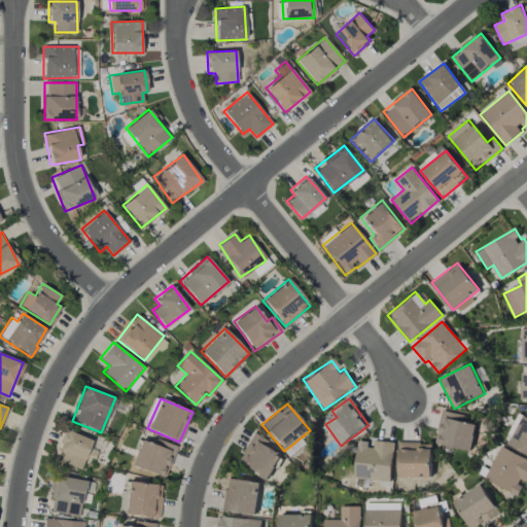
[(471,451),(477,424),(462,421),(464,415),(443,410),(435,444),(471,451)]
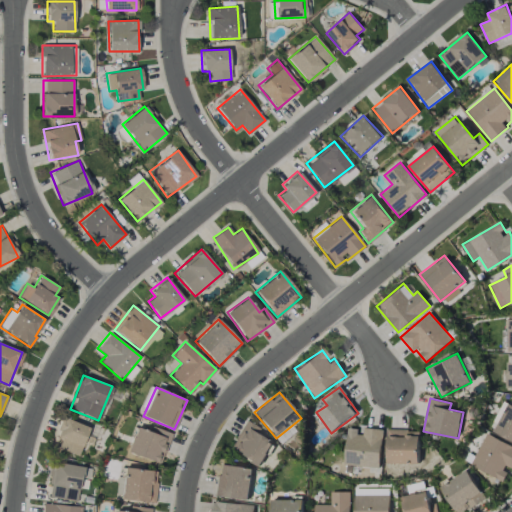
[(494,432),(511,441),(511,405),(509,404),(494,432)]
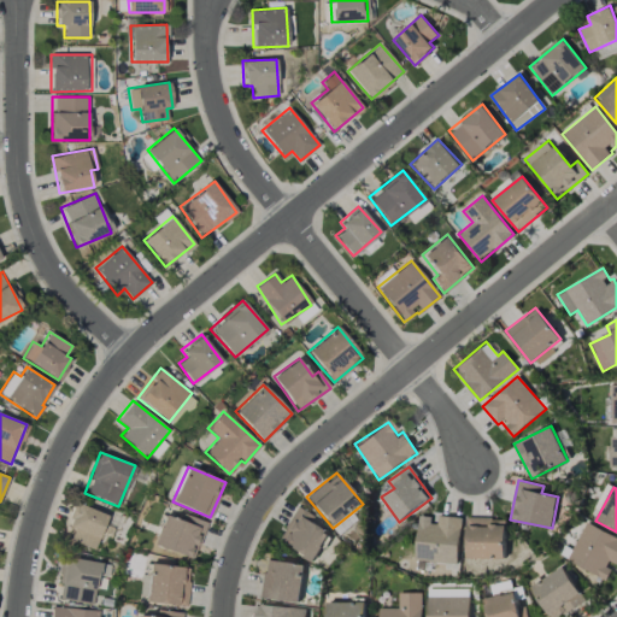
[(93,550),(109,516),(78,503),(63,536),(93,550)]
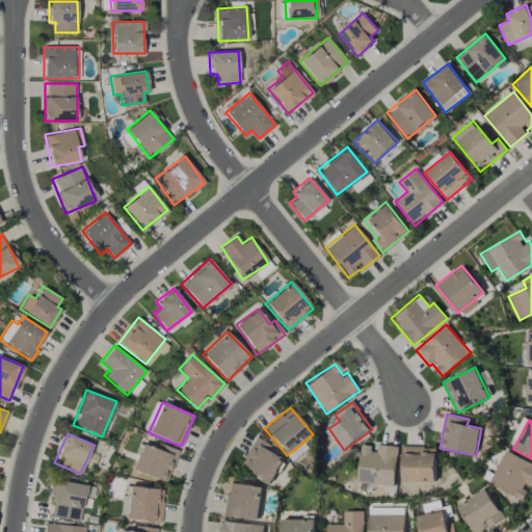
[(271,485),(285,461),(265,450),(269,445),(256,436),(238,467),(271,485)]
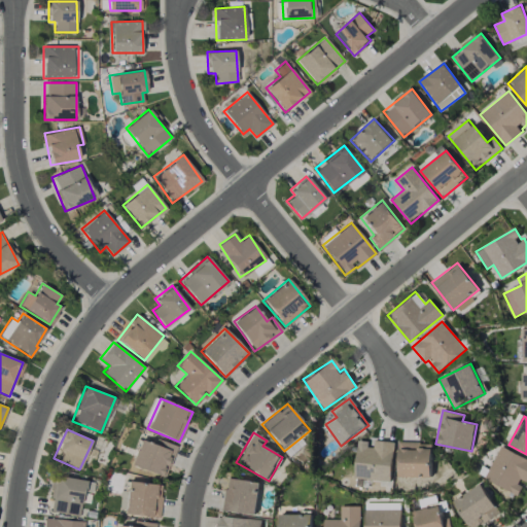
[(159,440),(156,446),(140,440),(131,465),(165,477),(175,446),(159,440)]
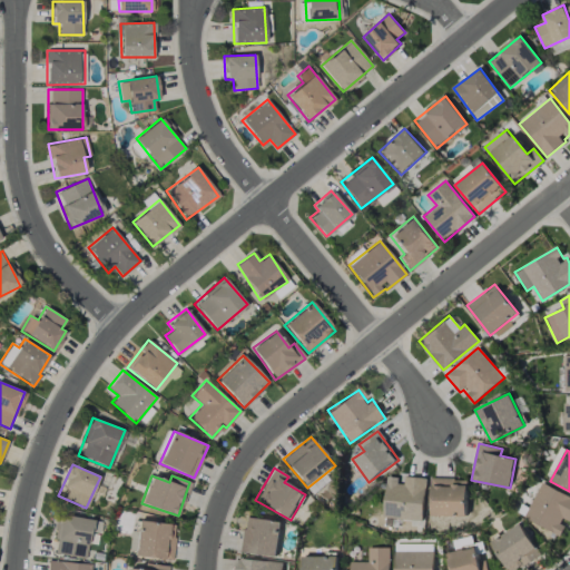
[(428,479),(404,477),(403,481),(387,480),(384,518),(423,521),(428,479)]
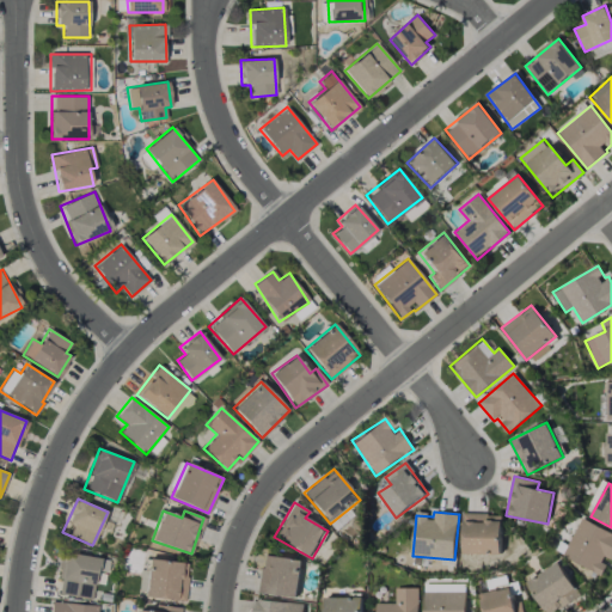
[(502,514),(464,514),(464,555),(501,555),(502,514)]
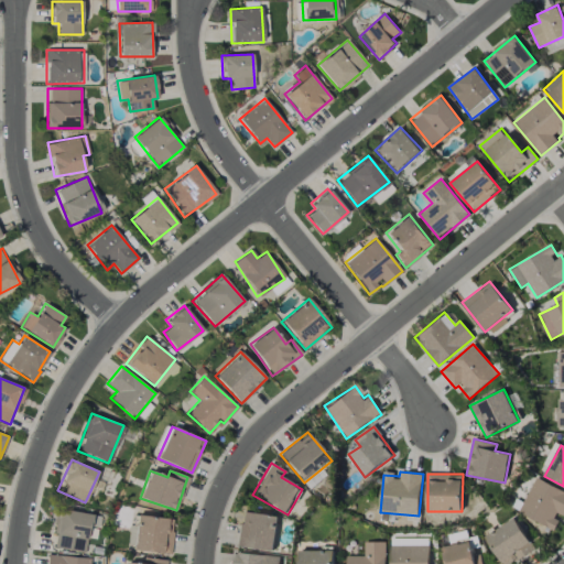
[(563,517),(563,491),(534,478),(518,513),(554,530),(560,518),(563,519),(563,517)]
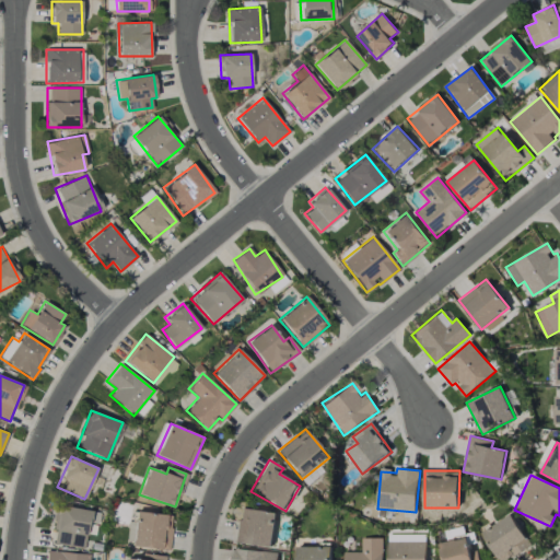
[(91,510),(57,504),(51,544),(84,548),(91,510)]
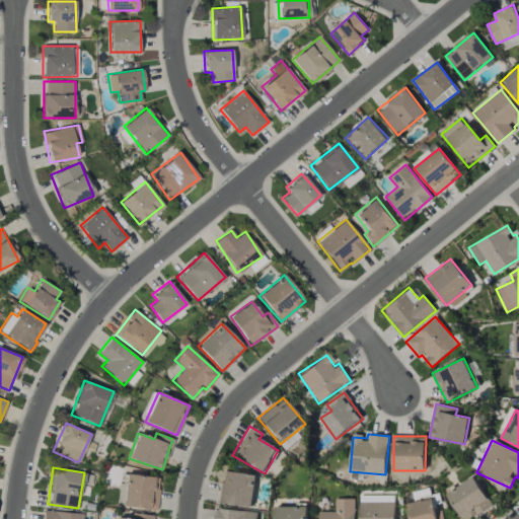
[(256,476),(222,470),(217,502),(251,508),(256,476)]
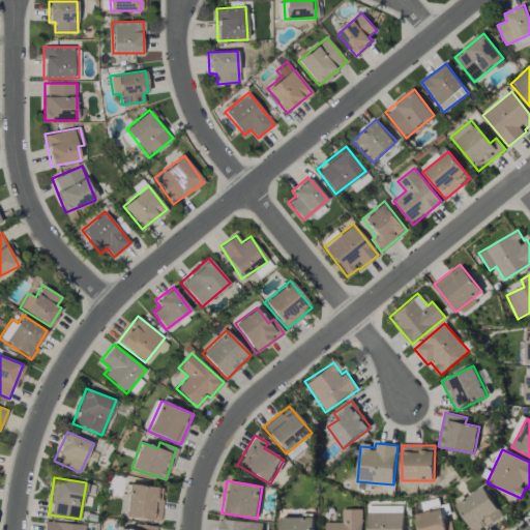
[(124,516),(159,521),(164,488),(129,483),(124,516)]
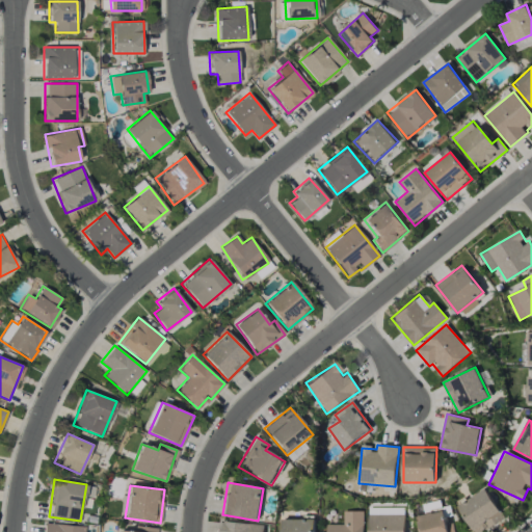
[(481,531),(504,517),(486,488),(458,505),(474,531),(481,531)]
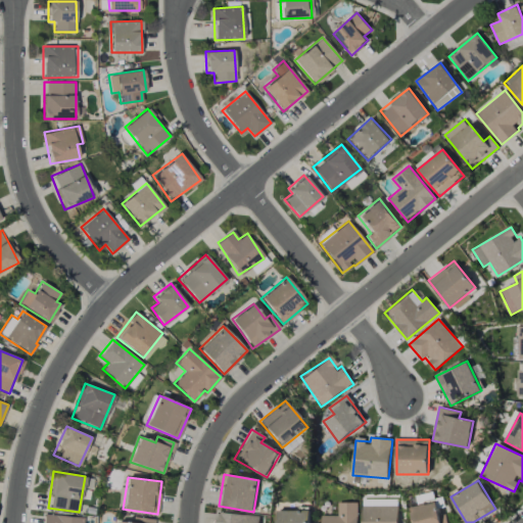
[(357,522),(357,503),(337,503),(338,515),(321,516),(320,522),(357,522)]
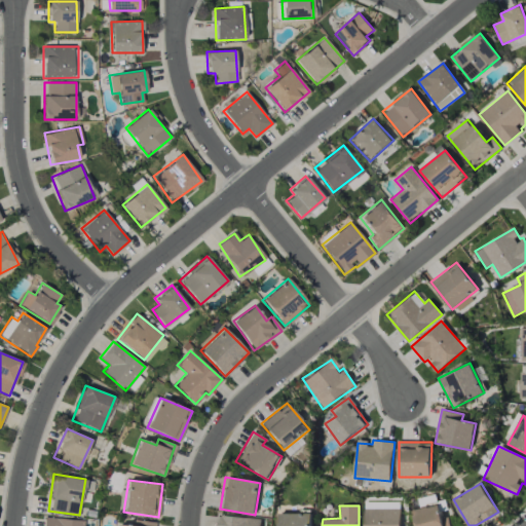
[(400,525),(400,509),(364,510),(364,525),(400,525)]
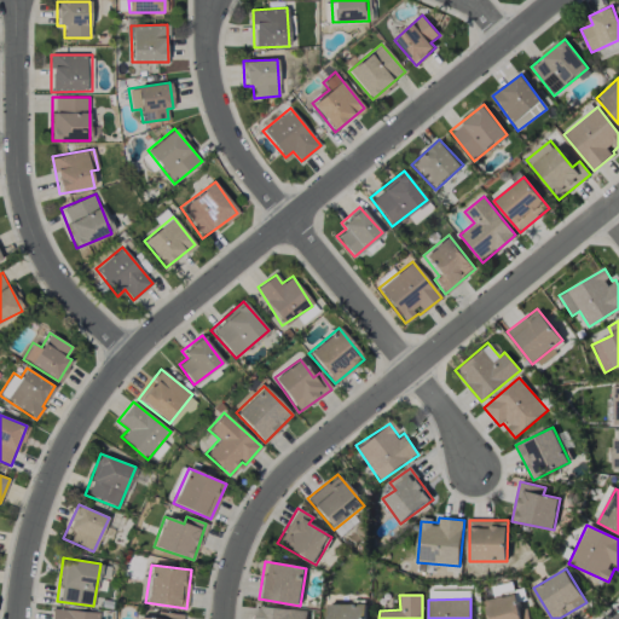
[(327,605),(327,618),(365,618),(365,603),(327,605)]
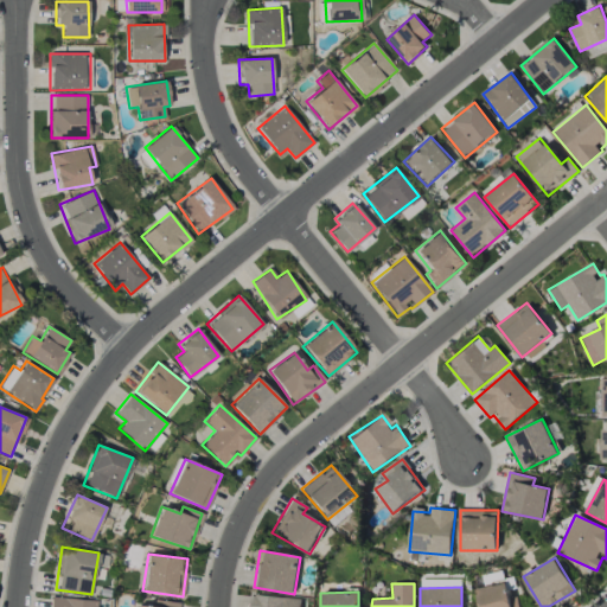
[(250,606),(300,606),(301,598),(251,595),(250,606)]
